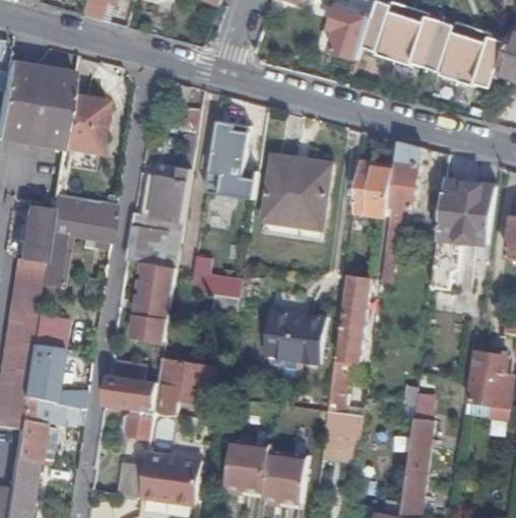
[(85,0),(81,14),(100,19),(105,0),(85,0)]
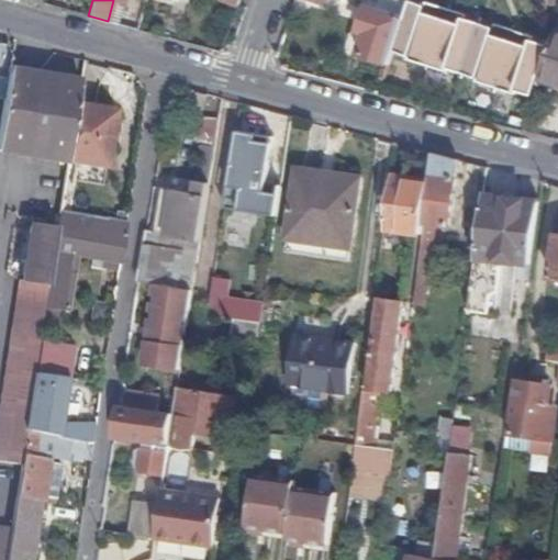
[(375,0),(372,10),(400,18),(402,11),(406,0),(375,0)]
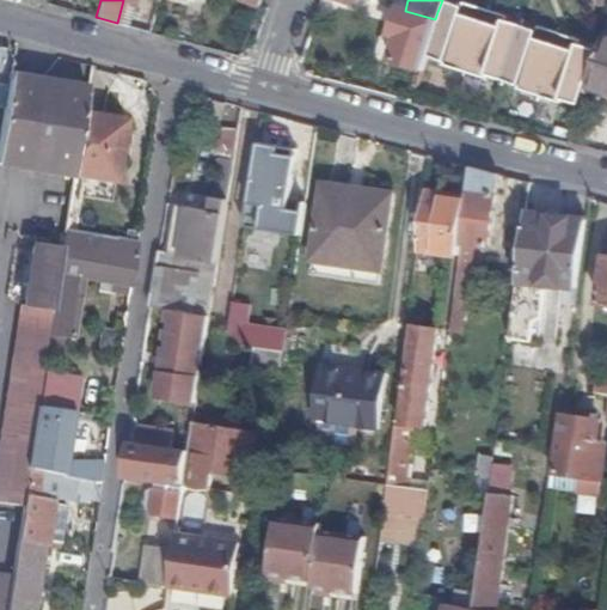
[(580,92),(582,92),(584,85),(595,52),(576,46),(577,42),(531,26),(529,30),(502,22),(502,18),(460,2),(459,7),(442,1),(425,56),(441,62),(440,66),(483,80),(484,75),(516,85),(514,90),(558,104),(559,99),(576,105),(580,92)]
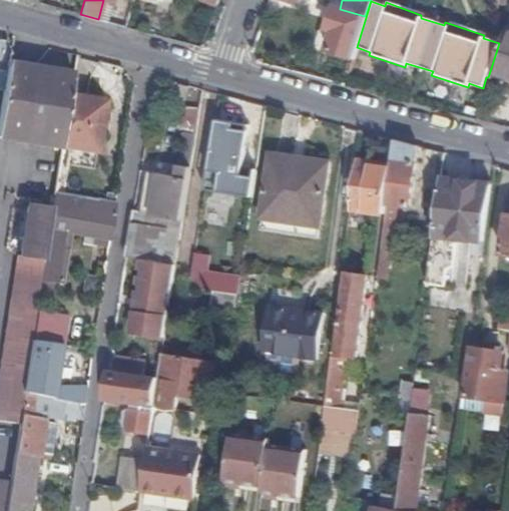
[(324,50),(352,59),(365,16),(340,9),(331,5),(324,27),(331,28),(324,50)]
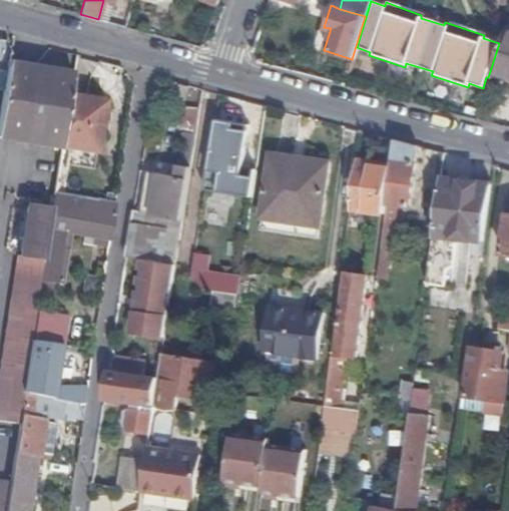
[(508,29),(504,28),(499,43),(490,71),(508,77),(508,29)]
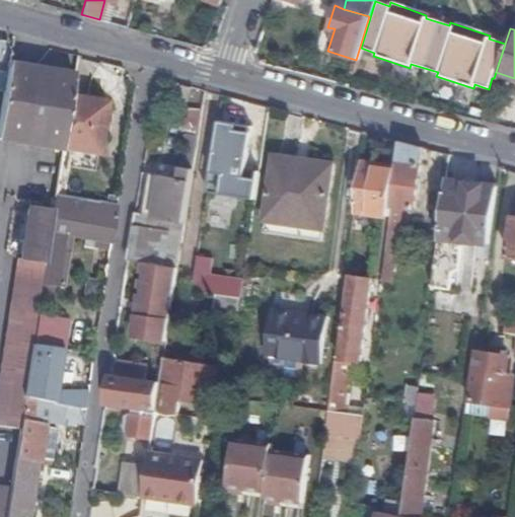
[(20,70),(1,67),(0,74),(0,144),(9,145),(12,121),(20,122),(23,99),(16,98),(20,70)]
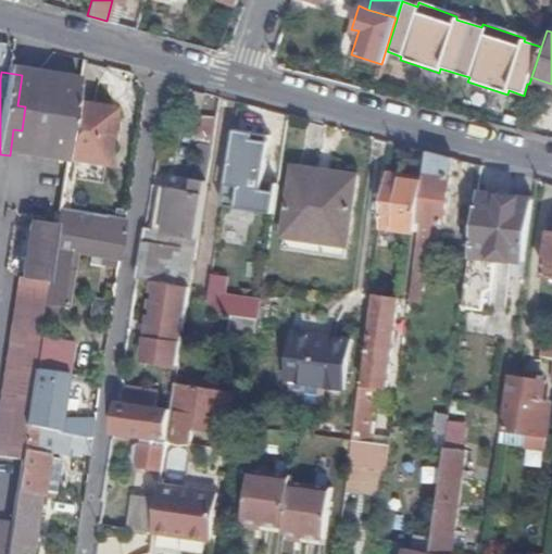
[(73,83),(22,75),(17,105),(25,106),(22,130),(13,129),(10,155),(60,163),(63,147),(69,105),(73,83)]
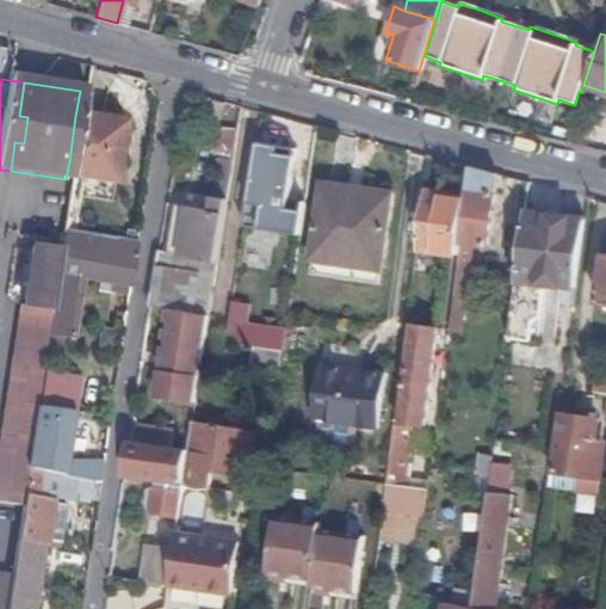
[(117,122),(75,116),(69,161),(111,167),(112,154),(115,139),(117,122)]
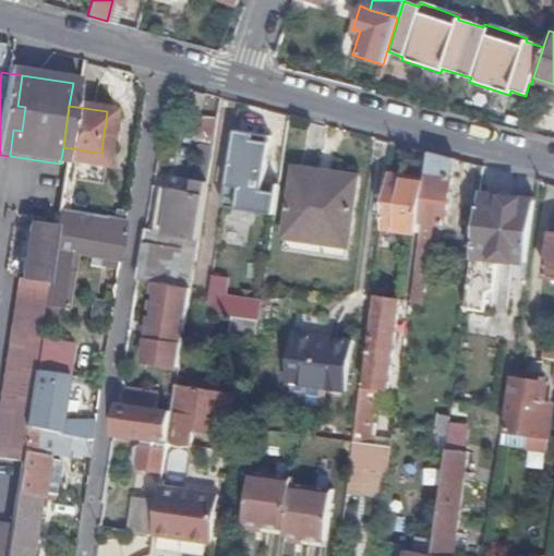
[(208,140),(212,113),(197,111),(193,137),(208,140)]
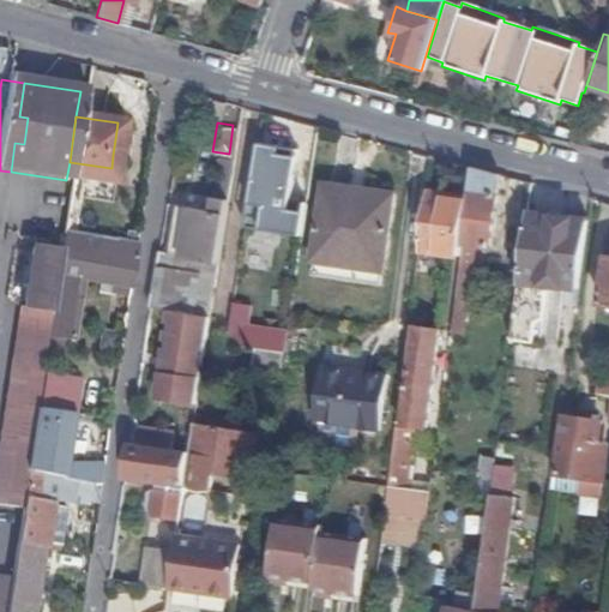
[(297,150),(258,143),(248,204),(287,211),(297,150)]
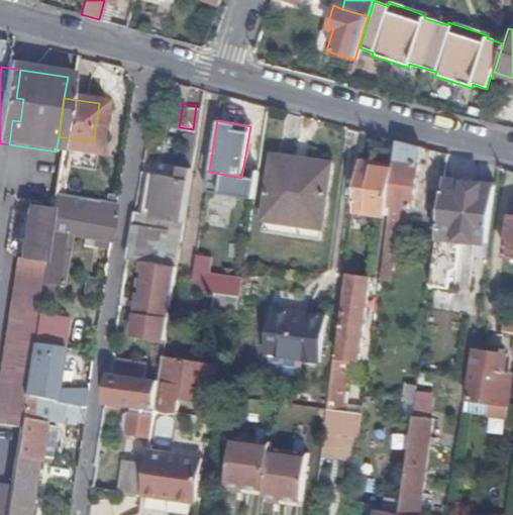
[(192,167),(197,135),(186,133),(181,165),(192,167)]
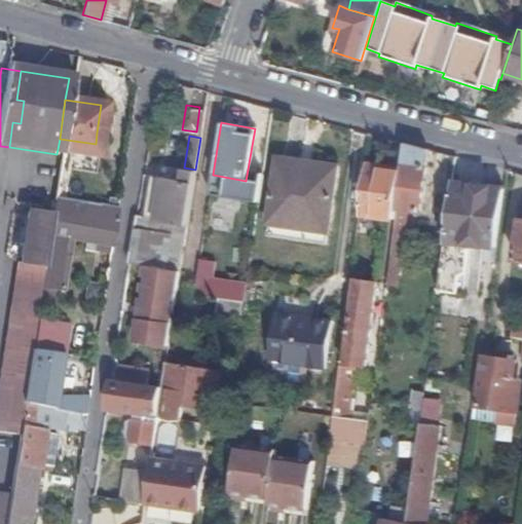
[(427,150),(404,144),(400,171),(400,175),(393,221),(386,271),(396,272),(405,209),(419,212),(427,150)]
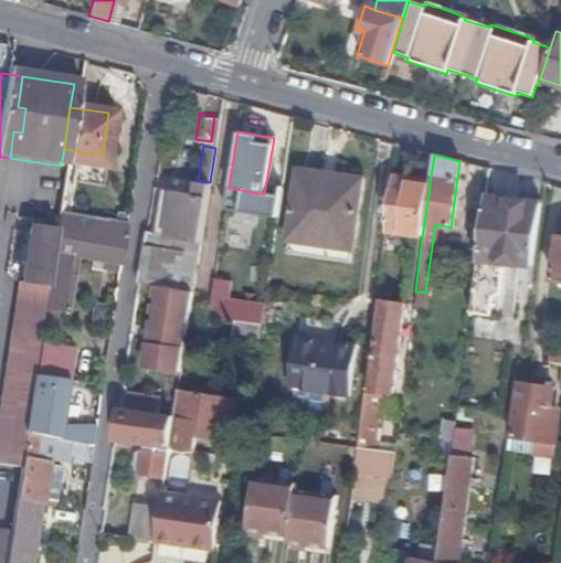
[(340,176),(298,169),(297,180),(338,187),(340,176)]
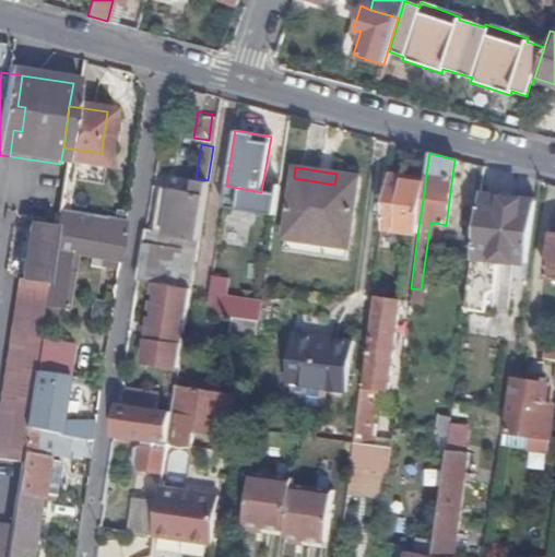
[(294,178),(283,249),(346,259),(358,177),(337,174),(334,185),(294,178)]
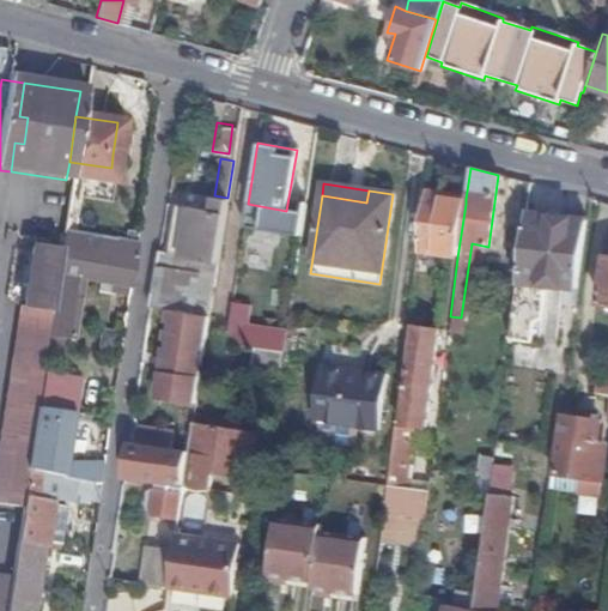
[(444,195),(425,192),(418,252),(457,258),(466,204),(444,200),(444,195)]
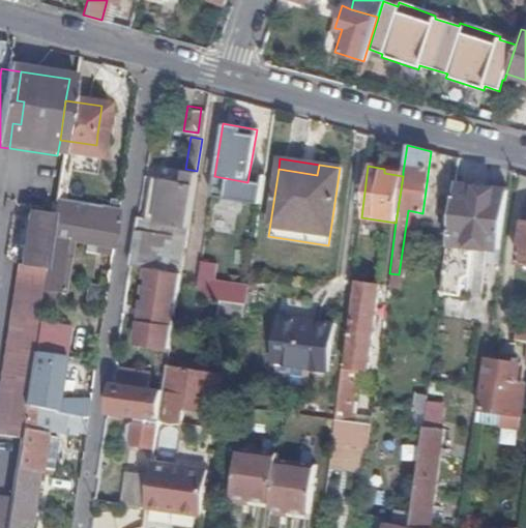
[(187,225),(196,173),(185,171),(183,182),(152,177),(146,218),(187,225)]
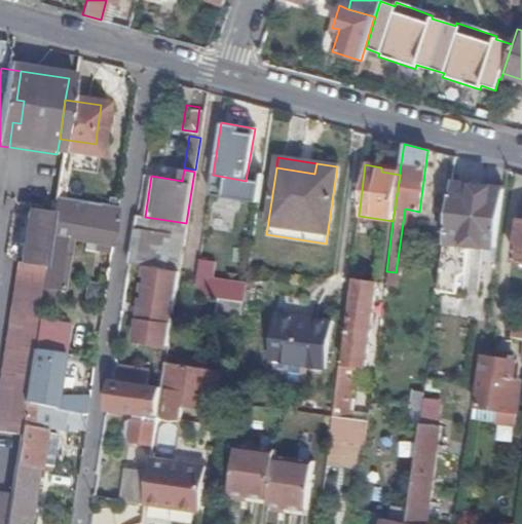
[(504,188),(450,182),(436,290),(460,293),(468,245),(495,248),(504,188)]
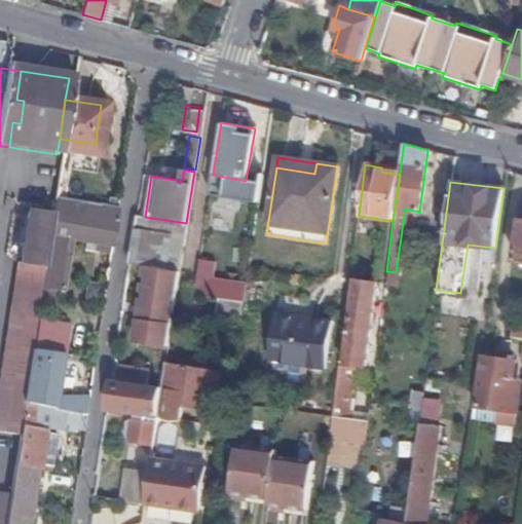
[(90,216),(41,208),(41,209),(30,286),(49,289),(54,254),(51,254),(53,237),(98,244),(104,206),(91,203),(90,216)]
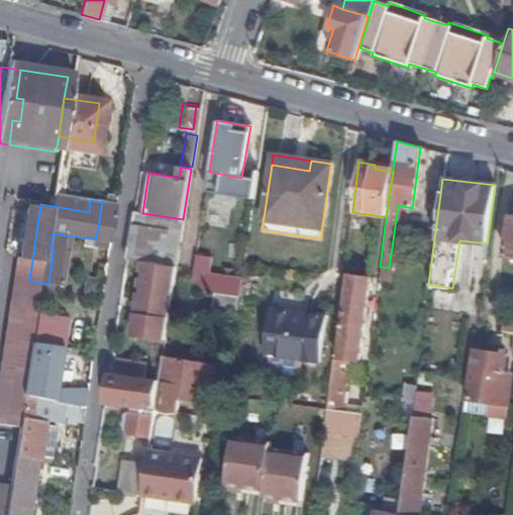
[(29,281),(40,205),(17,202),(8,259),(3,256),(0,278),(0,424),(7,426),(10,404),(15,369),(19,343),(24,311),(29,281)]
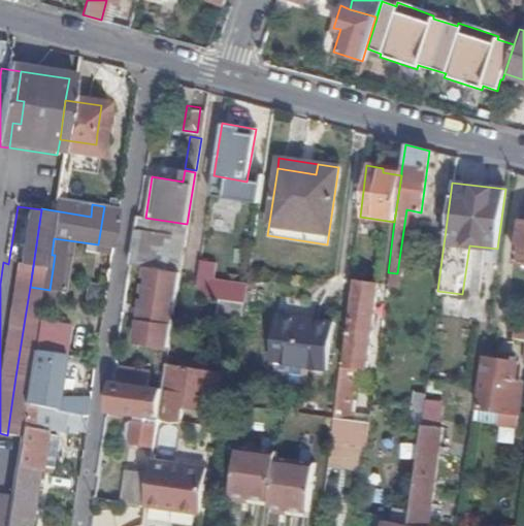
[(179,270),(187,224),(145,218),(137,216),(129,263),(145,265),(179,270)]
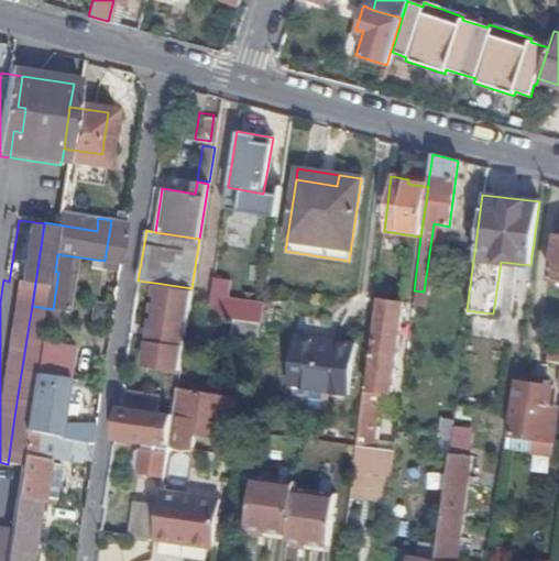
[(226,292),(229,278),(211,274),(203,310),(255,322),(261,299),(226,292)]
